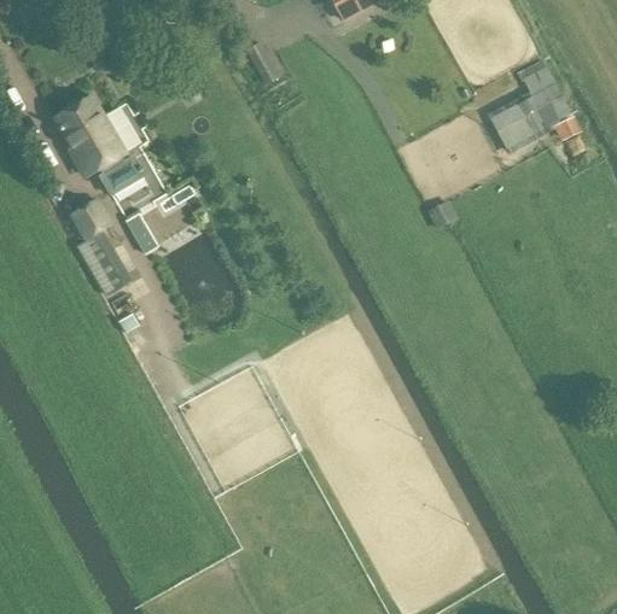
[(332,0),(343,21),(379,0),(332,0)]
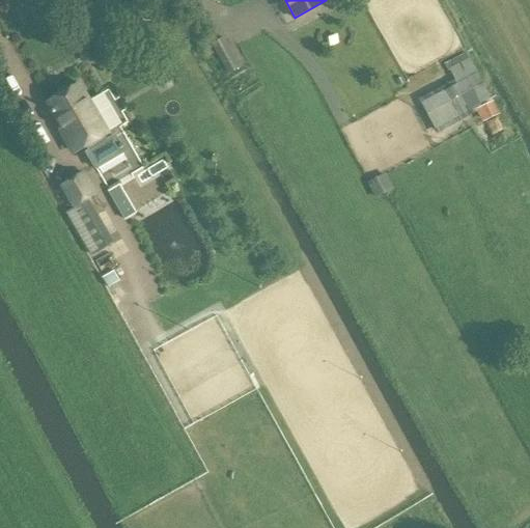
[(228,73),(240,66),(223,38),(212,45),(228,73)]
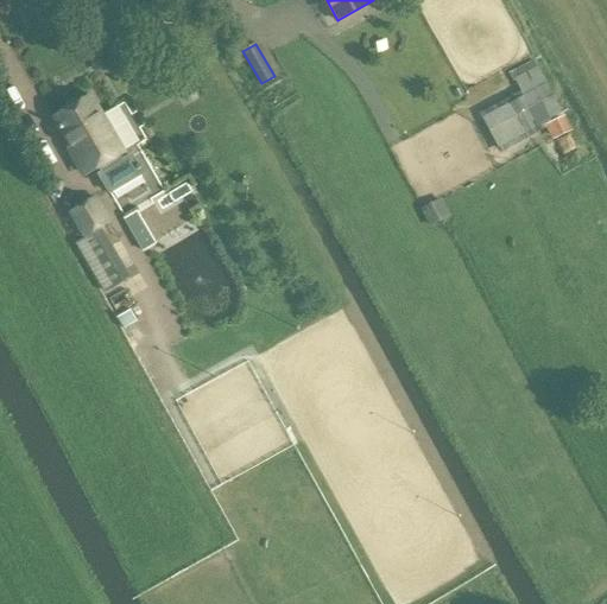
[(497,146),(561,112),(545,82),(481,116),(497,146)]
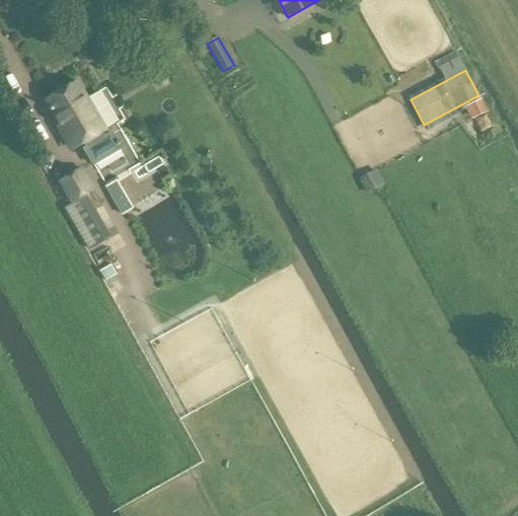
[(45,99),(73,148),(85,141),(87,146),(84,148),(93,163),(121,147),(119,143),(120,143),(118,138),(116,139),(112,132),(102,137),(100,133),(105,129),(77,80),(45,99)]
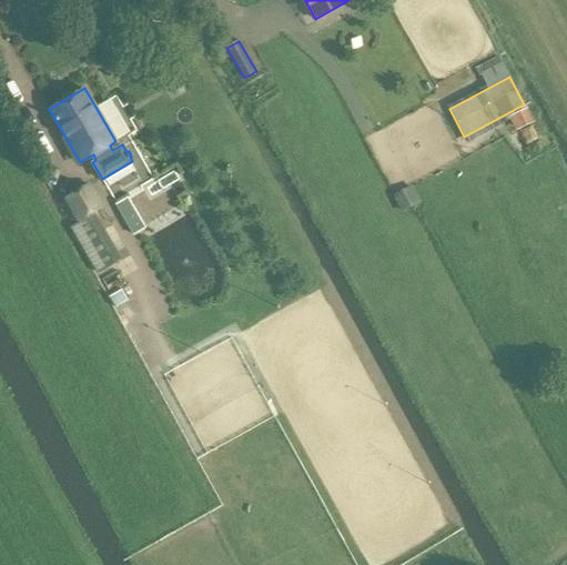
[(78,220),(101,208),(89,184),(66,197),(78,220)]
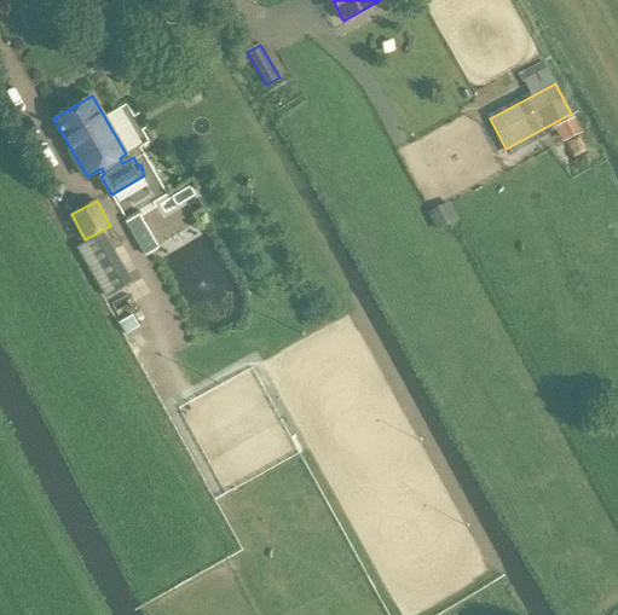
[(145,225),(138,213),(125,220),(132,232),(145,225)]
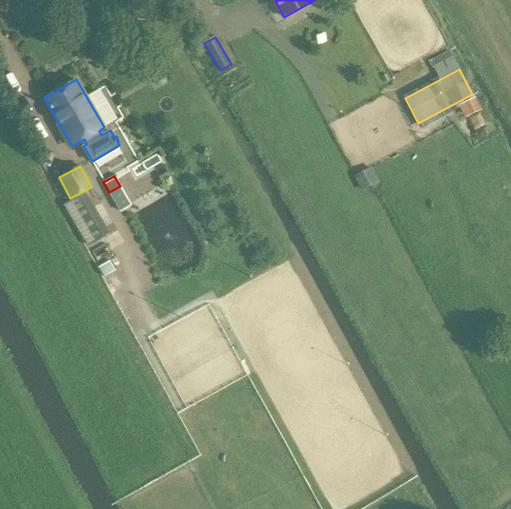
[(109,232),(86,191),(64,204),(87,244),(109,232)]
